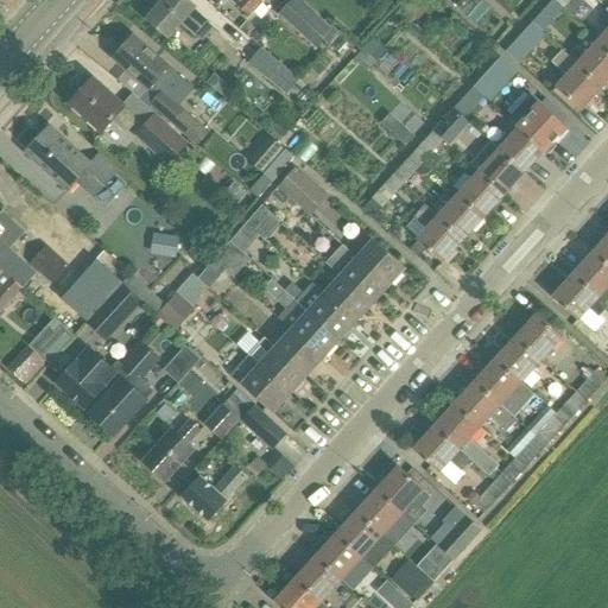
[(187,0),(164,0),(149,19),(169,37),(182,21),(203,40),(214,27),(192,8),(195,7),(187,0)]
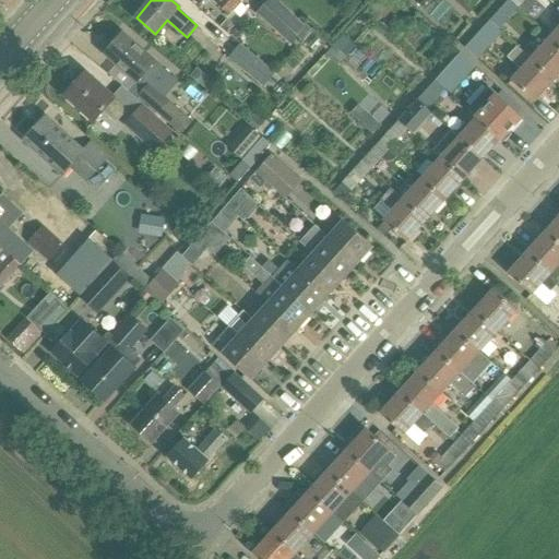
[(205,0),(206,1),(206,0),(221,0),(217,3),(228,14),(240,0),(205,0)]
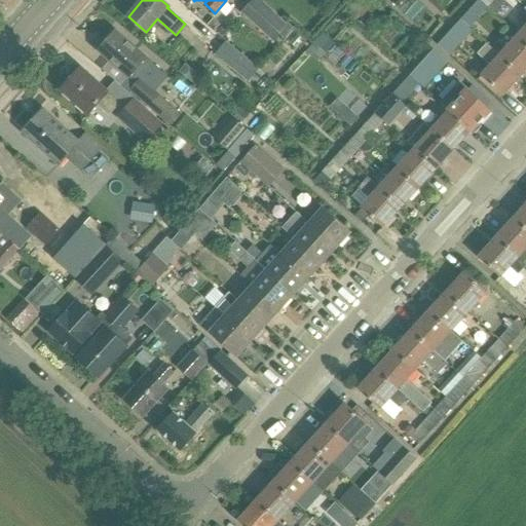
[(258,0),(254,0),(242,12),(272,41),(278,34),(287,26),(258,0)]
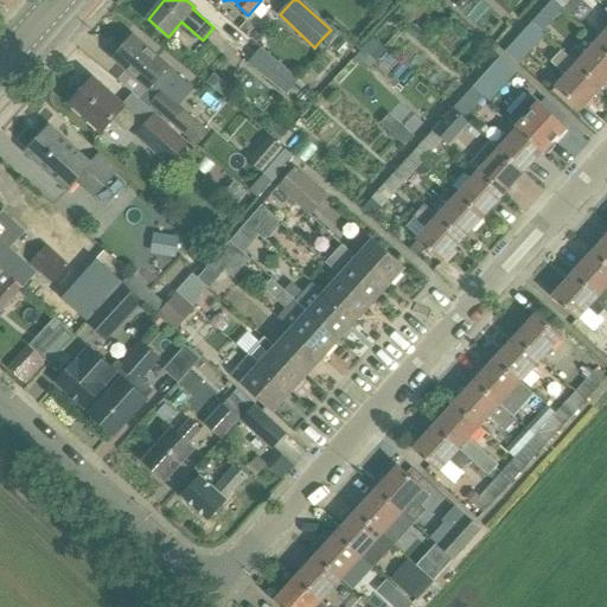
[(551,0),(531,23),(542,31),(561,10),(551,0)]
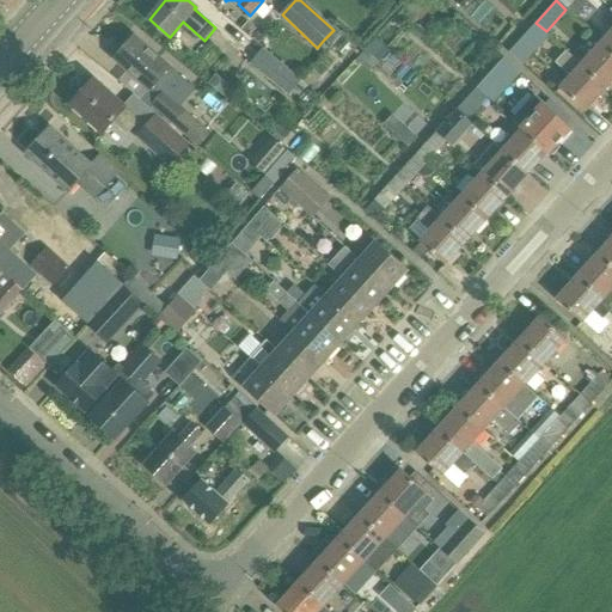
[(556,0),(565,10),(568,7),(574,0),(556,0)]
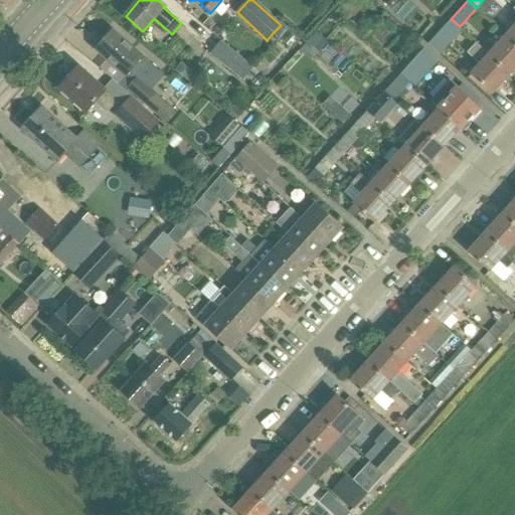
[(495,0),(483,0),(478,6),(492,19),(503,8),(495,0)]
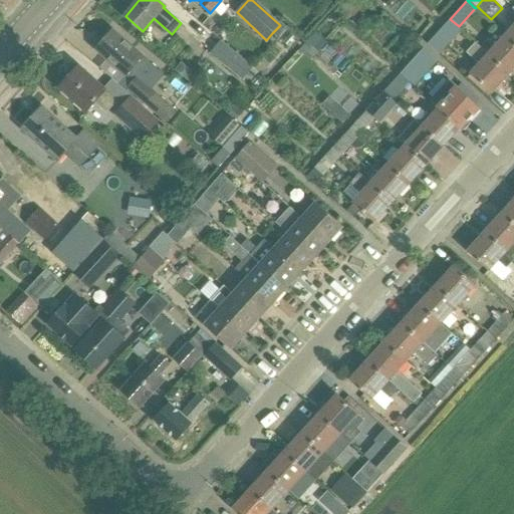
[(513,9),(512,8),(504,16),(513,25),(505,35),(513,43),(513,9)]
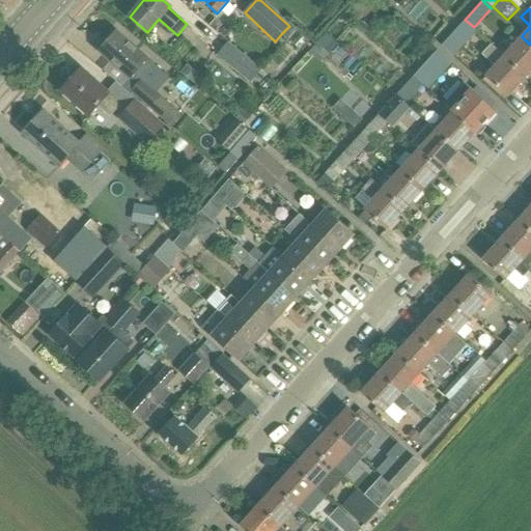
[(465,20),(442,46),(453,56),(477,30),(474,27),(465,20)]
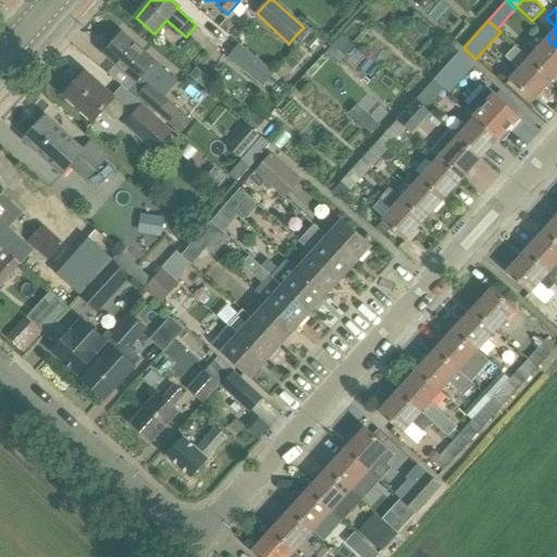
[(122,34),(104,53),(136,81),(128,88),(138,97),(157,112),(180,133),(190,121),(160,95),(173,79),(122,34)]
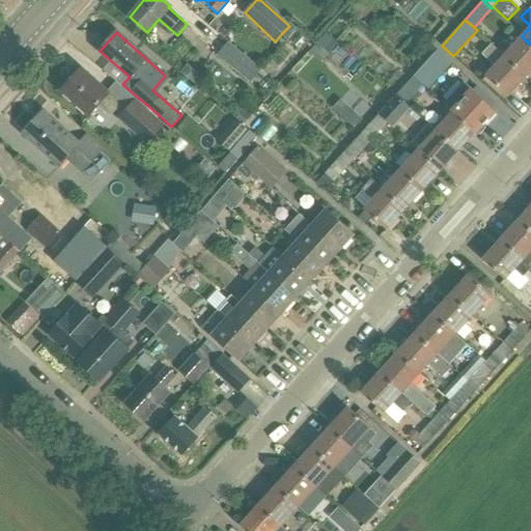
[(361,32),(344,45),(354,57),(370,45),(361,32)]
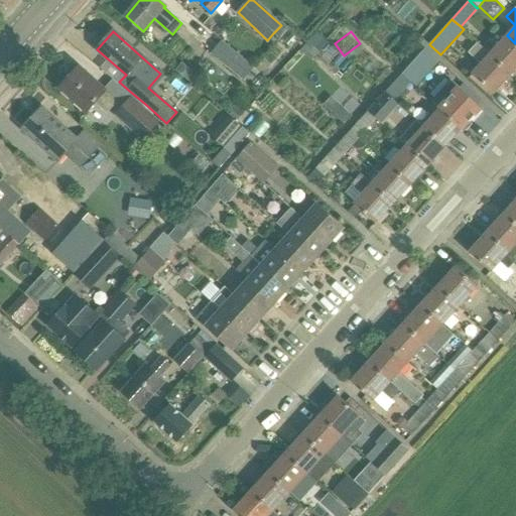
[(489,39),(482,46),(490,53),(511,74),(515,69),(515,43),(507,35),(497,45),(497,46),(489,39)]
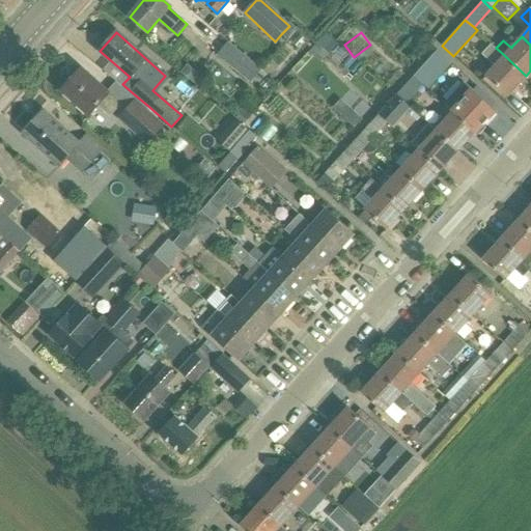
[(228,42),(217,55),(251,84),(255,79),(260,83),(268,74),(228,42)]
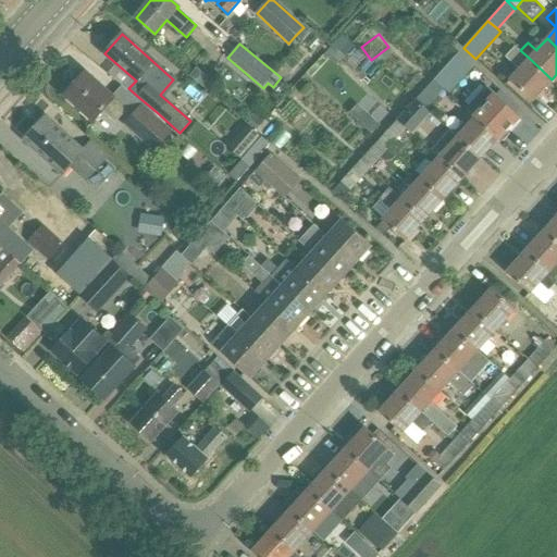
[(515,46),(505,57),(519,69),(509,79),(533,101),(552,79),(529,58),(520,50),(515,46)]
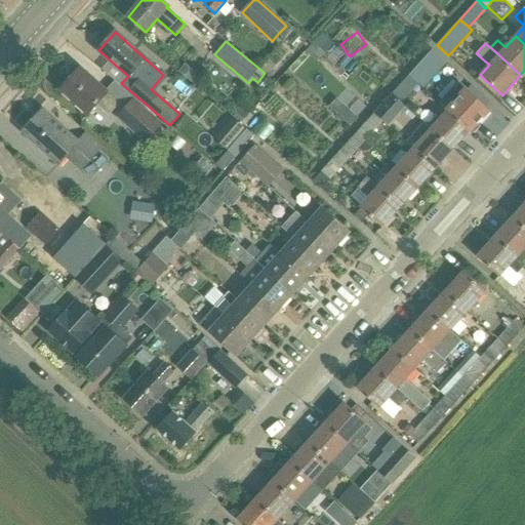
[(433,49),(409,74),(418,82),(441,56),(433,49)]
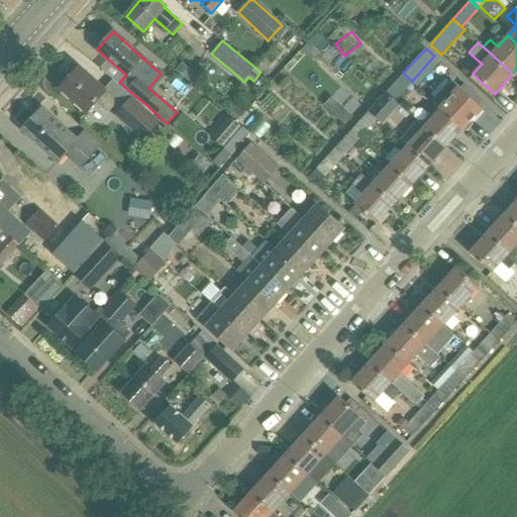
[(79,67),(60,88),(87,112),(95,103),(107,113),(117,102),(79,67)]
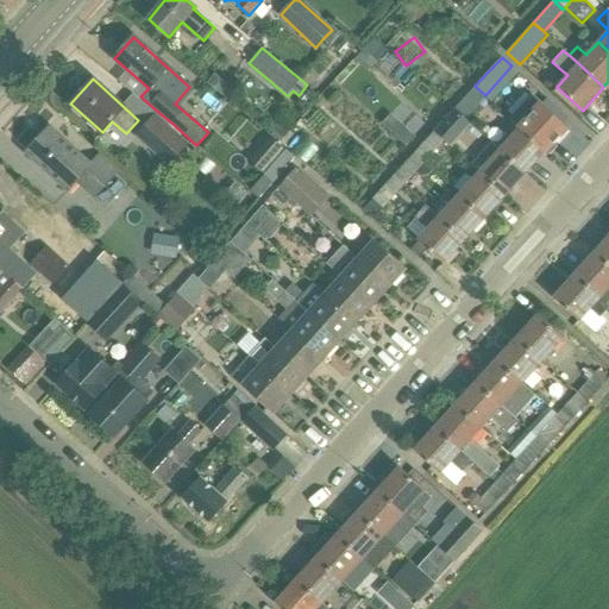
[(475,86),(454,110),(464,118),(485,95),(475,86)]
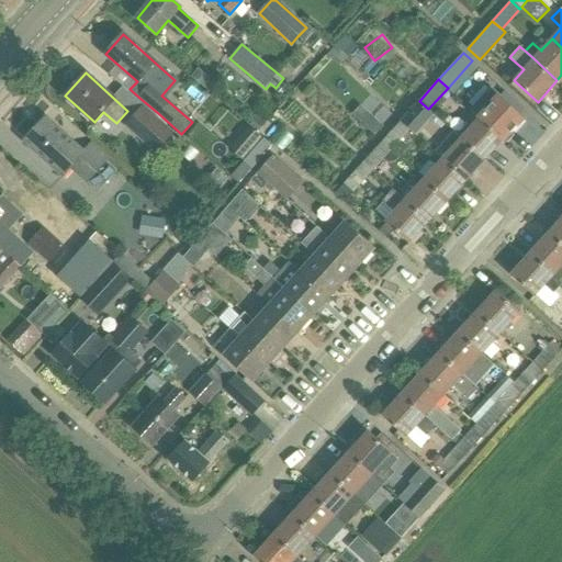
[(490,88),(470,109),(480,117),(504,139),(523,119),(498,97),(490,88)]
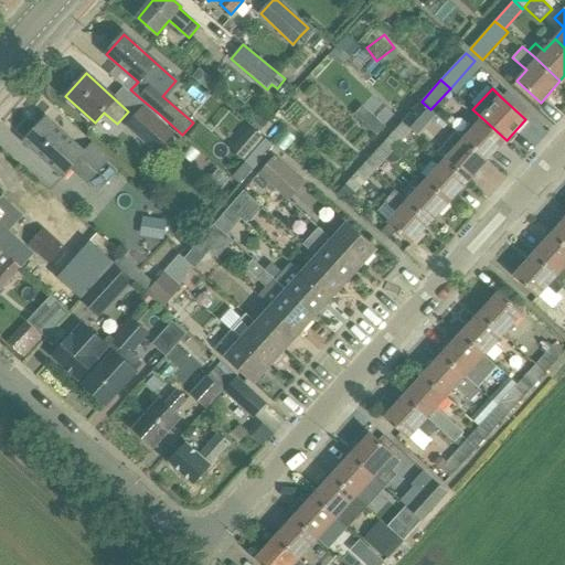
[(422,102),(403,121),(412,130),(430,109),(422,102)]
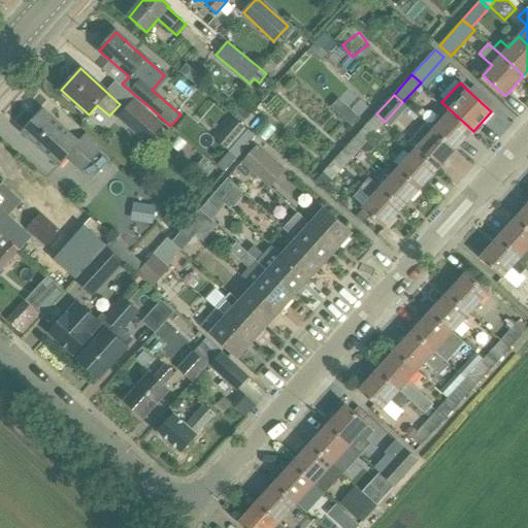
[(134,101),(120,118),(146,142),(162,125),(134,101)]
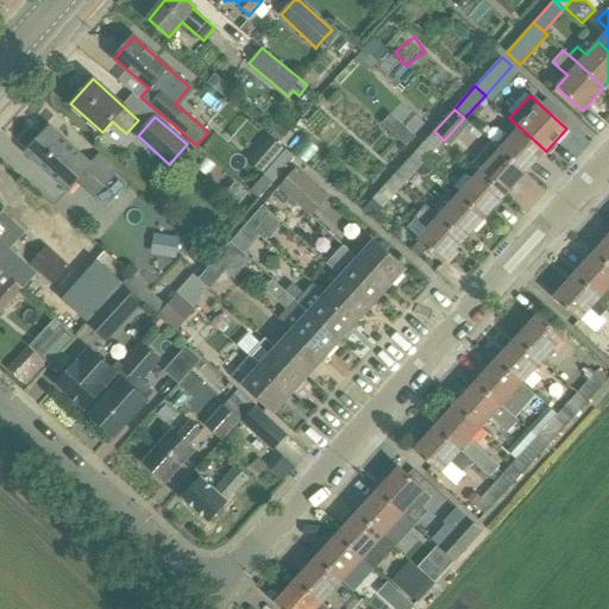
[(50,125),(26,151),(69,190),(77,180),(95,196),(118,171),(100,154),(92,163),(50,125)]
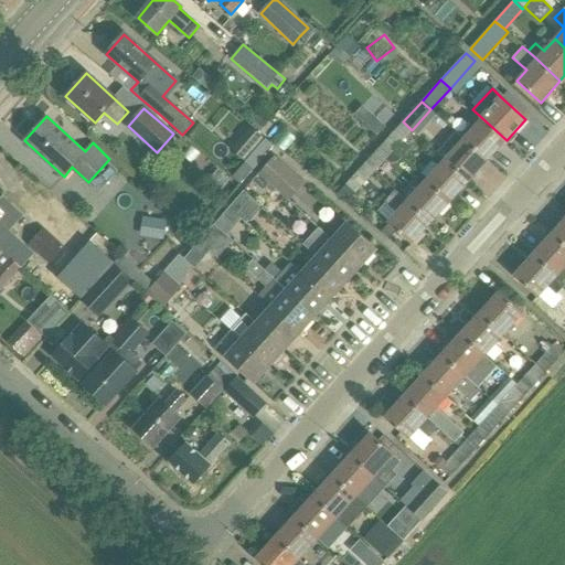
[(482,118),(464,139),(488,161),(507,140),(482,118)]
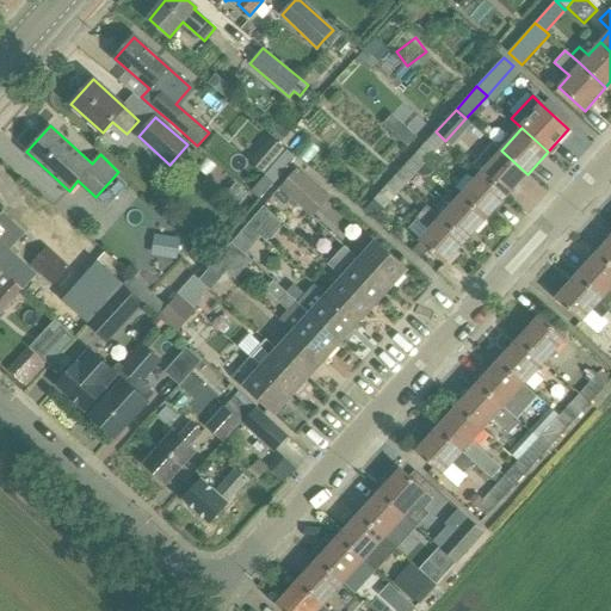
[(290,131),(282,142),(289,148),(298,137),(290,131)]
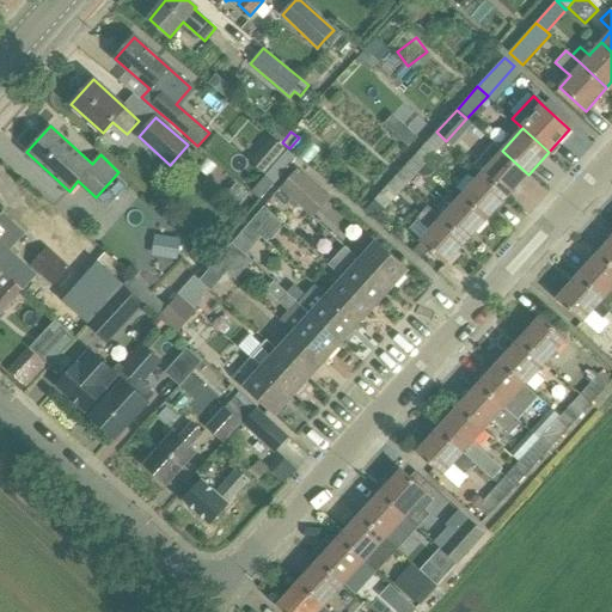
[(436,132),(416,154),(426,164),(446,141),(436,132)]
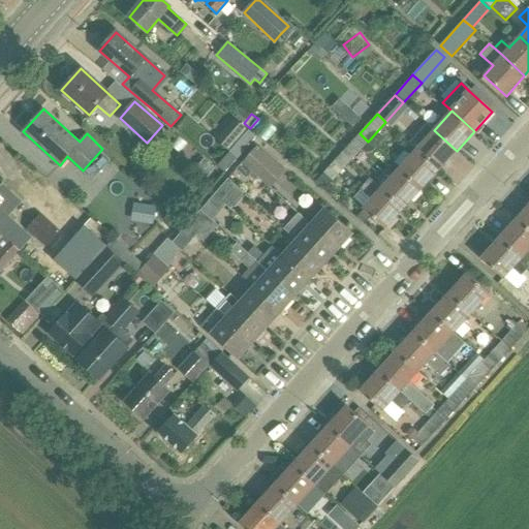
[(238,139),(226,130),(218,141),(229,150),(238,139)]
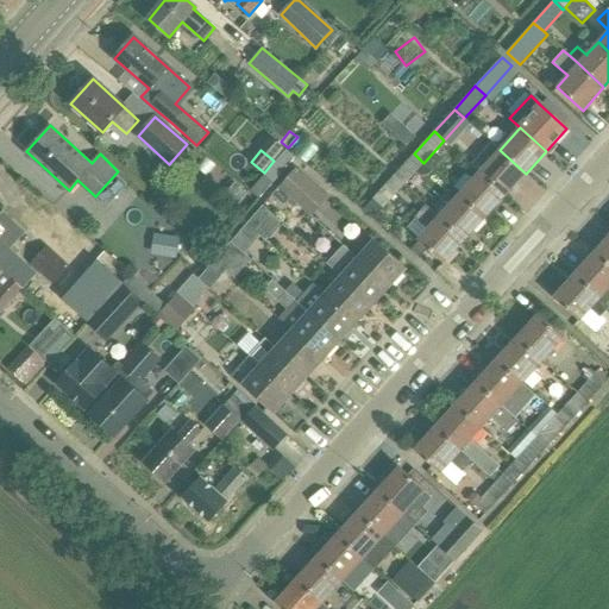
[(479,155),(471,164),(479,173),(506,196),(526,174),(500,150),(488,163),(479,155)]
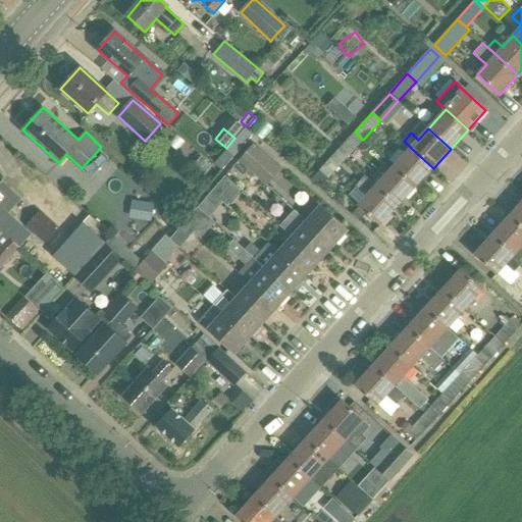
[(355,132),(337,151),(346,158),(363,140),(355,132)]
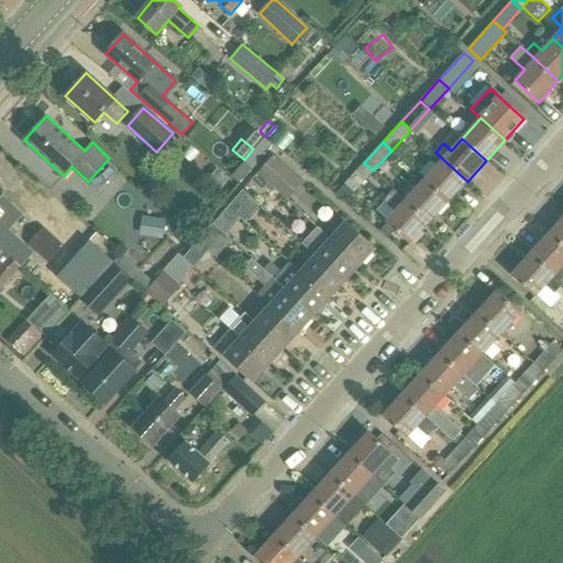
[(274,155),(257,174),(268,183),(288,199),(304,181),(274,155)]
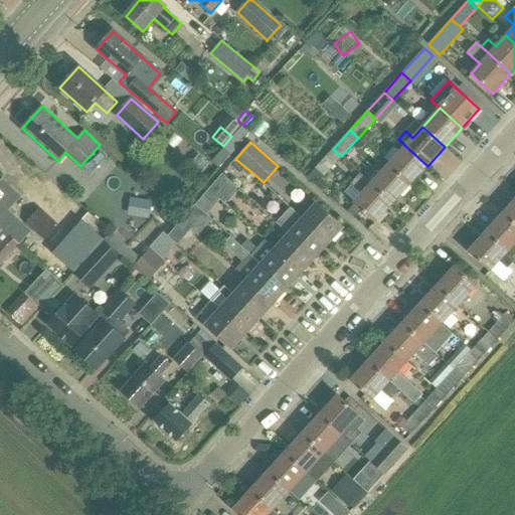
[(405,146),(388,164),(410,184),(426,166),(405,146)]
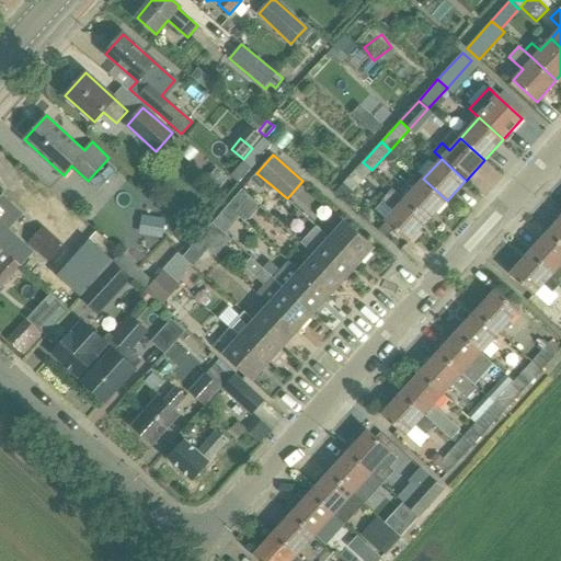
[(363,162),(343,183),(353,191),(371,170),(363,162)]
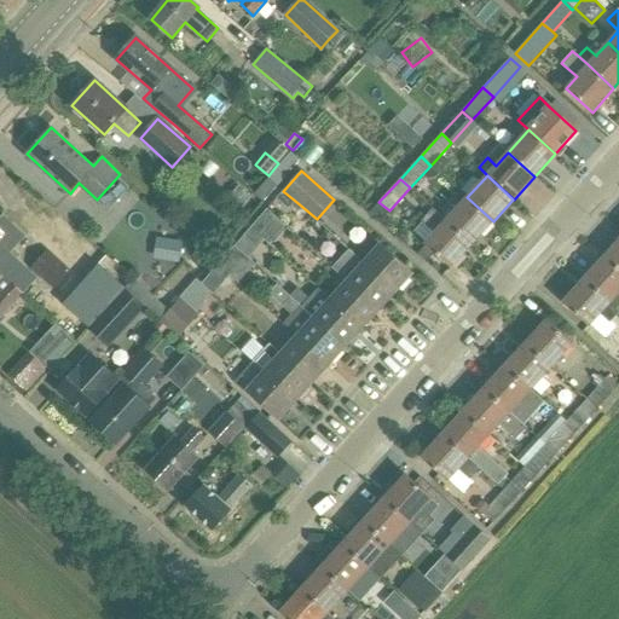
[(241,187),(231,200),(241,208),(250,196),(241,187)]
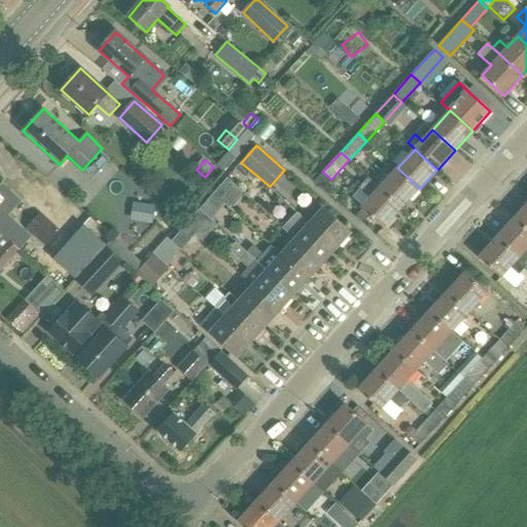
[(241,163),(235,169),(245,178),(251,171),(241,163)]
